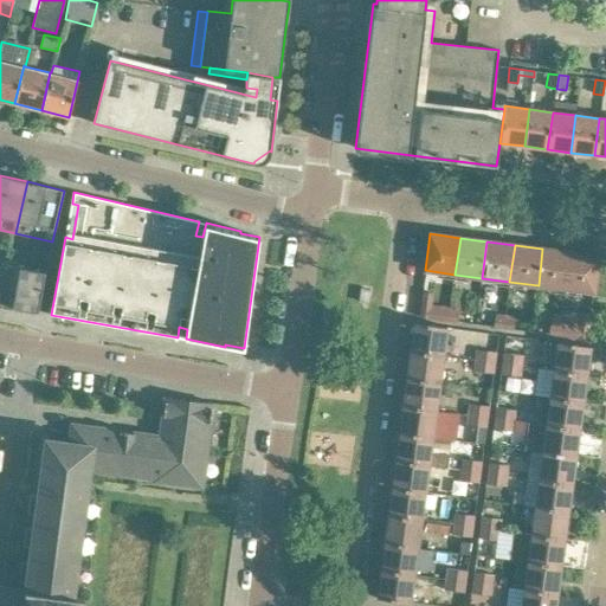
[(565,289),(569,252),(542,249),(539,285),(565,289)]
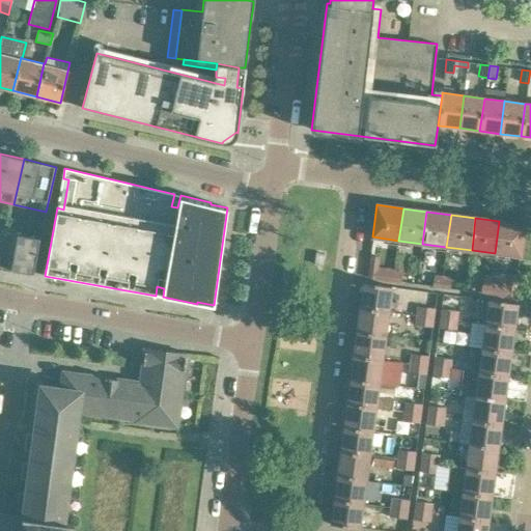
[(521,256),(525,224),(499,221),(495,253),(521,256)]
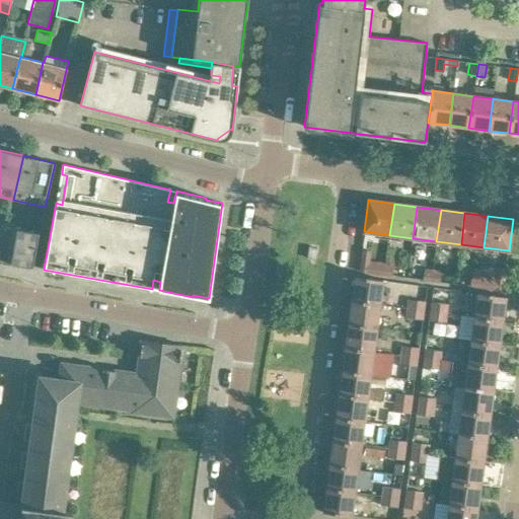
[(32,268),(39,232),(6,226),(1,262),(32,268)]
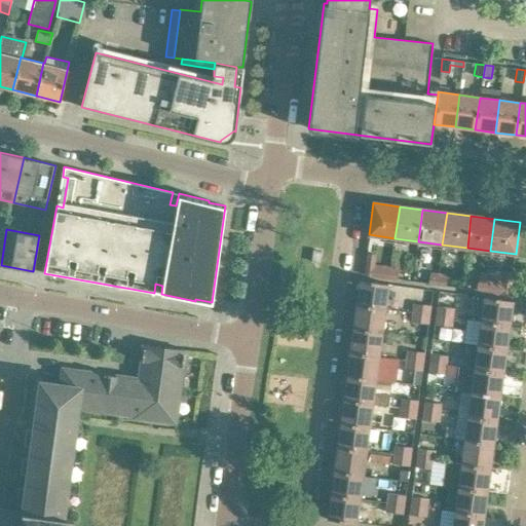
[(320,264),(322,252),(313,251),(311,263),(320,264)]
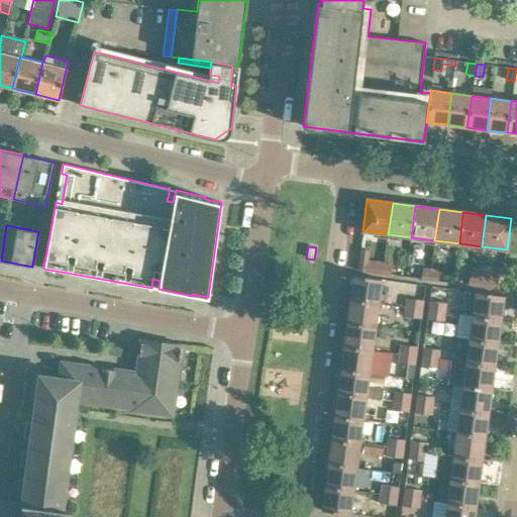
[(369,260),(370,250),(360,249),(357,271),(367,272),(369,260)]
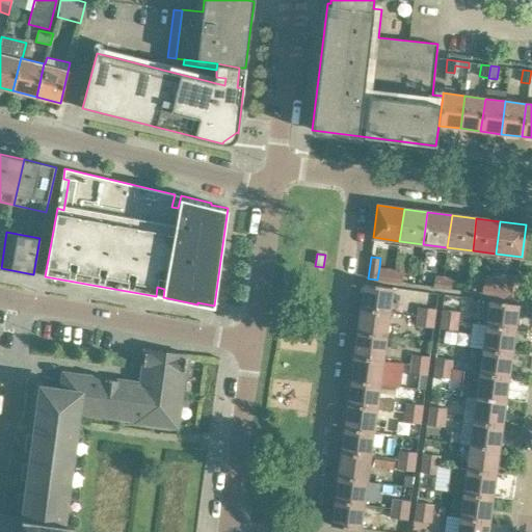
[(393,282),(395,269),(379,267),(377,280),(393,282)]
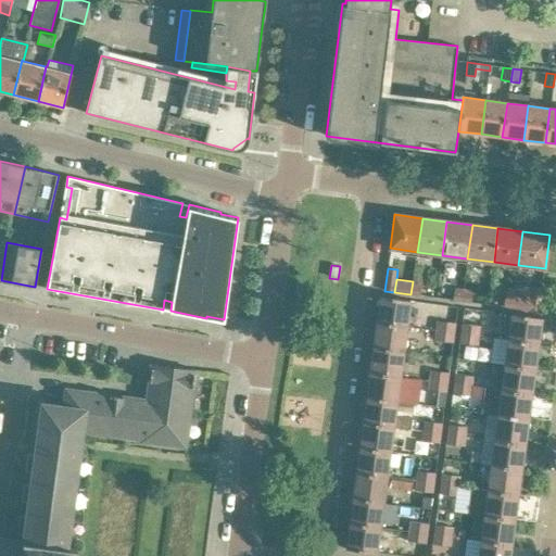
[(420,295),(421,282),(413,281),(411,294),(420,295)]
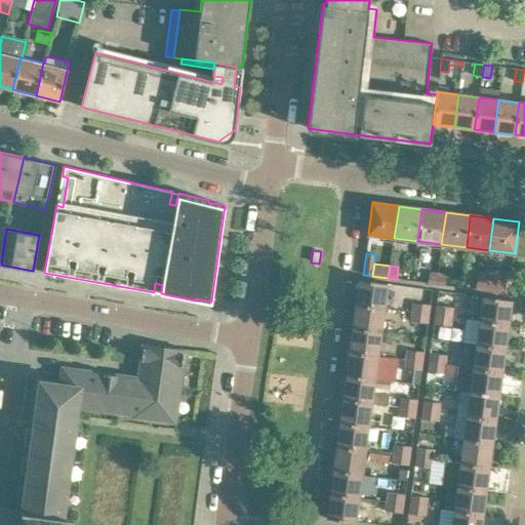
[(435,284),(437,272),(430,271),(429,283),(435,284)]
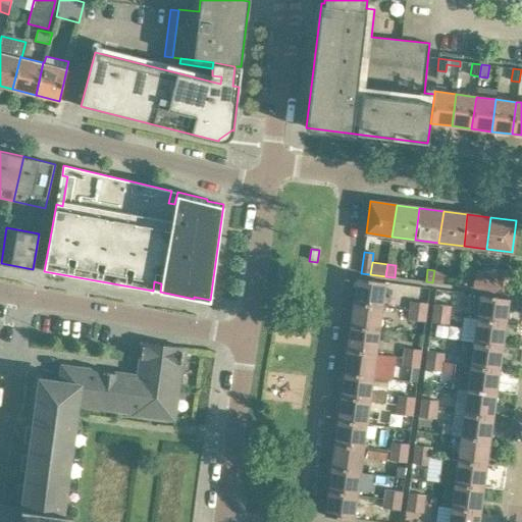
[(506,292),(509,270),(501,269),(499,278),(498,291),(506,292)]
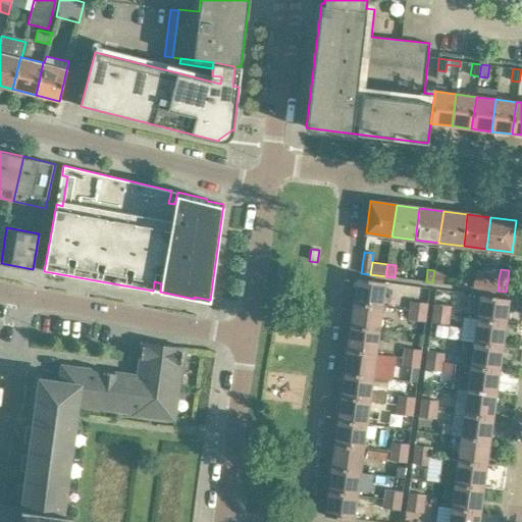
[(442,283),(444,272),(434,270),(432,282),(442,283)]
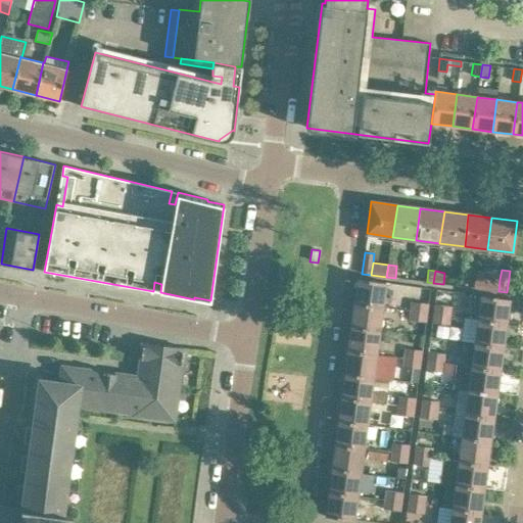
[(482,289),(483,278),(476,277),(474,288),(482,289)]
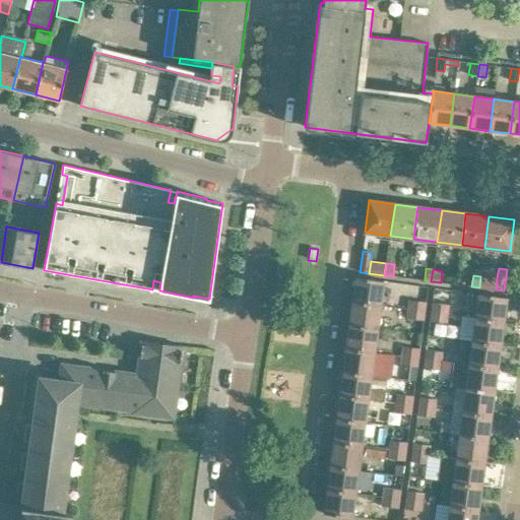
[(496,289),(497,277),(480,276),(479,287),(496,289)]
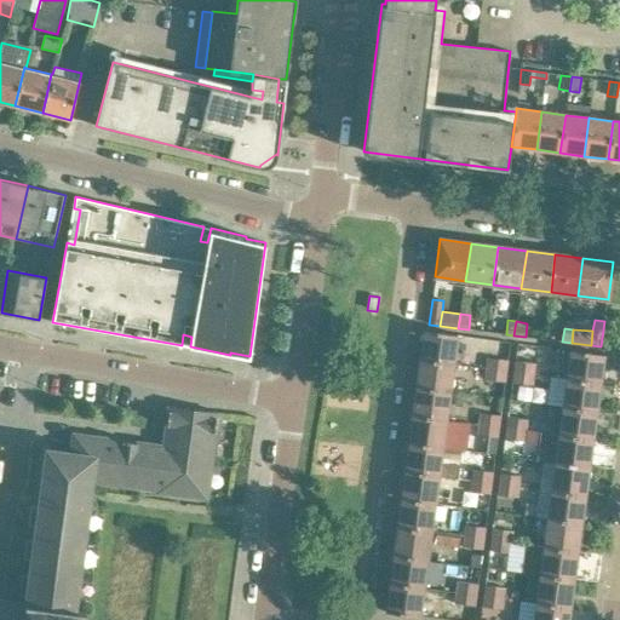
[(453,365),(457,336),(424,331),(420,361),(453,365)]
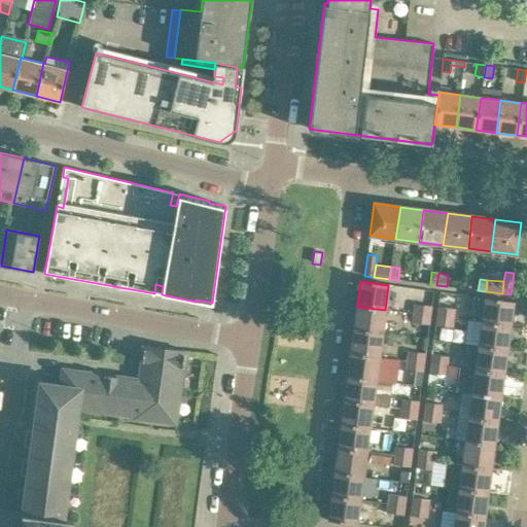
[(511,326),(514,301),(485,297),(481,323),(511,326)]
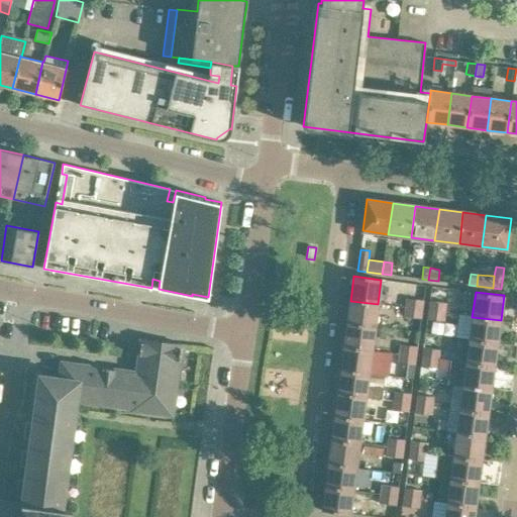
[(422,309),(424,300),(407,298),(406,307),(422,309)]
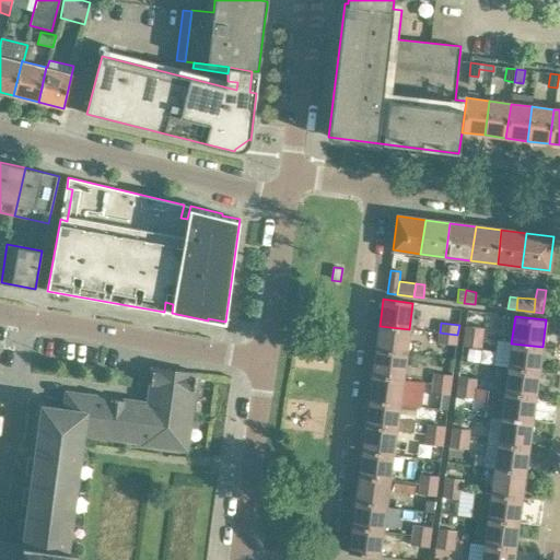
[(406,356),(409,329),(380,326),(375,351),(406,356)]
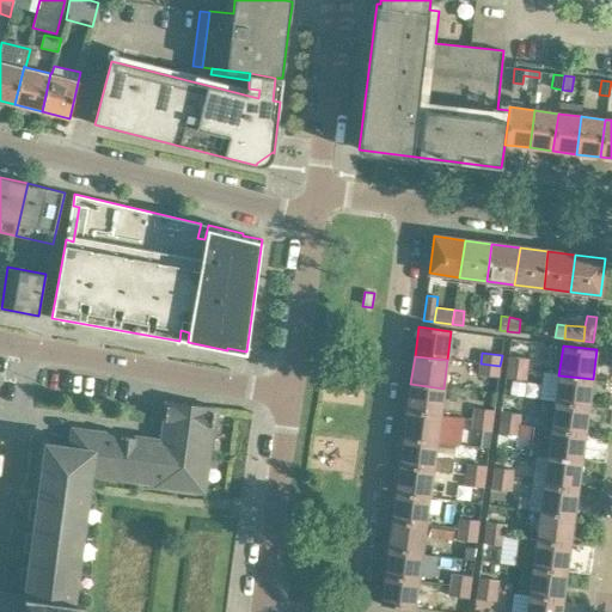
[(528,359),(509,356),(507,368),(527,371),(528,359)]
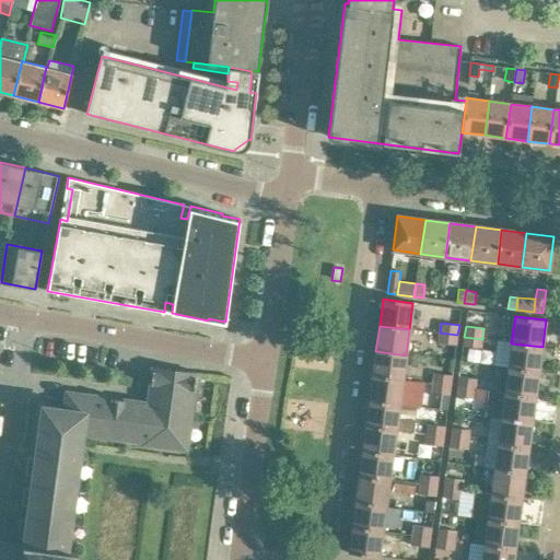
[(456,343),(457,335),(440,333),(439,341),(456,343)]
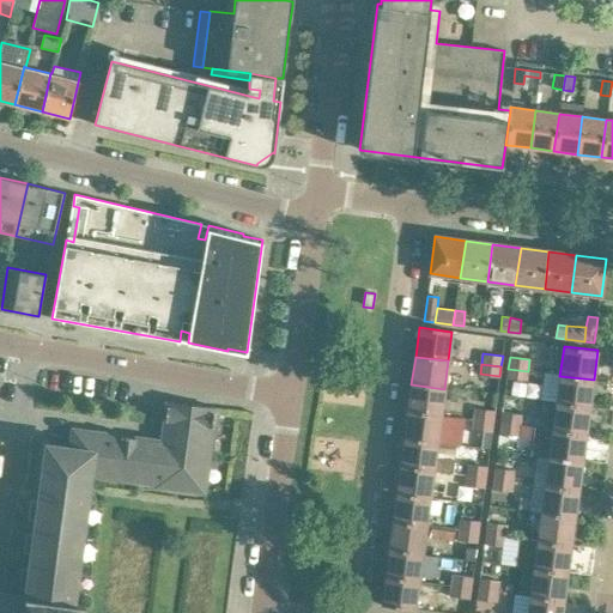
[(527,380),(528,371),(508,369),(507,377),(527,380)]
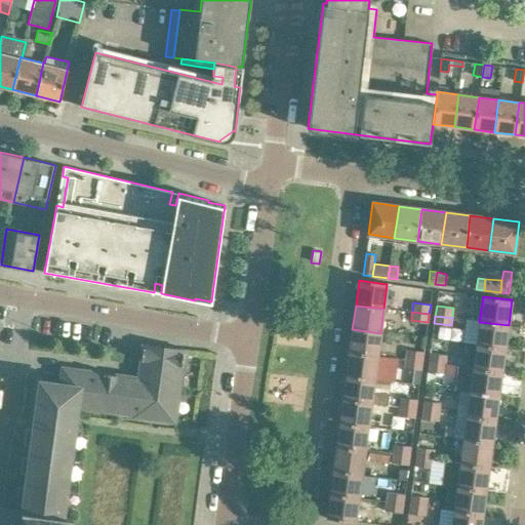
[(506,349),(509,325),(479,322),(476,346),(506,349)]
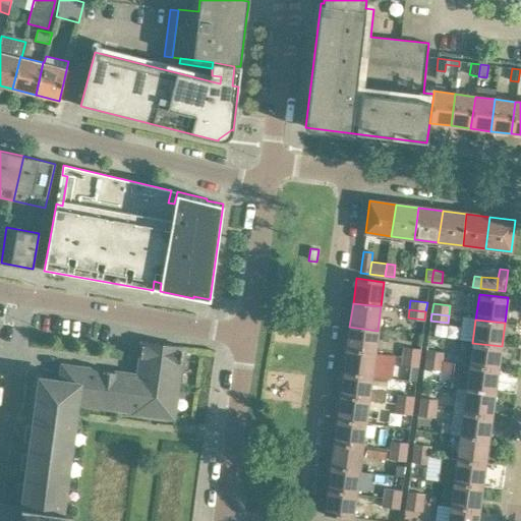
[(374,354),(378,331),(349,327),(346,351),(374,354)]
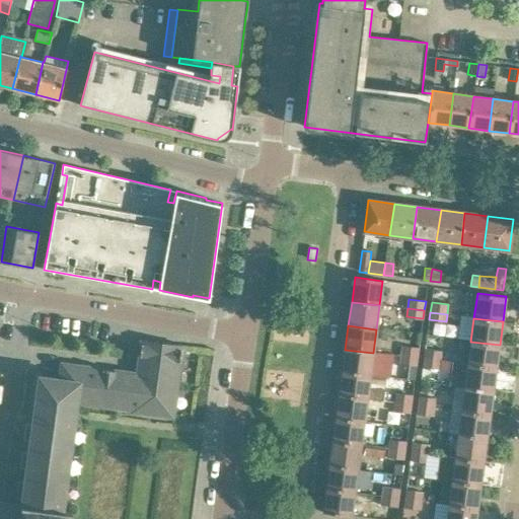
[(172,418),(182,346),(142,341),(138,374),(62,365),(60,379),(40,376),(33,426),(26,425),(24,439),(31,440),(29,454),(22,453),(21,468),(26,468),(25,483),(18,483),(17,497),(22,498),(21,506),(0,503),(0,506),(0,518),(70,518),(72,513),(63,512),(77,402),(133,411),(132,412),(172,418)]
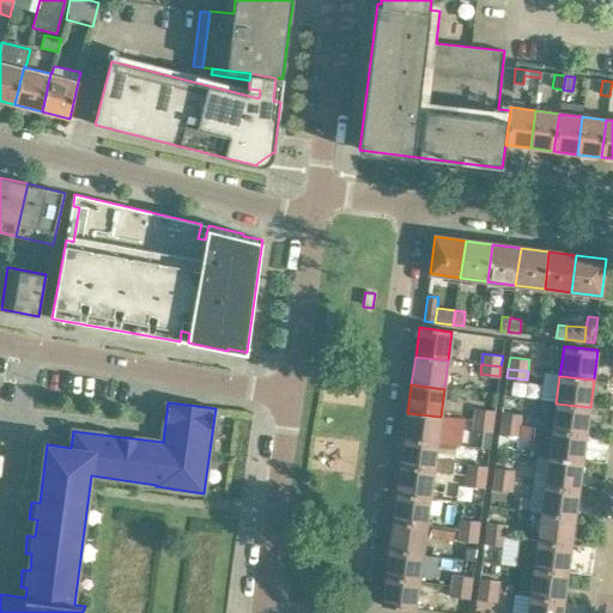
[(587,436),(590,407),(556,404),(552,431),(587,436)]
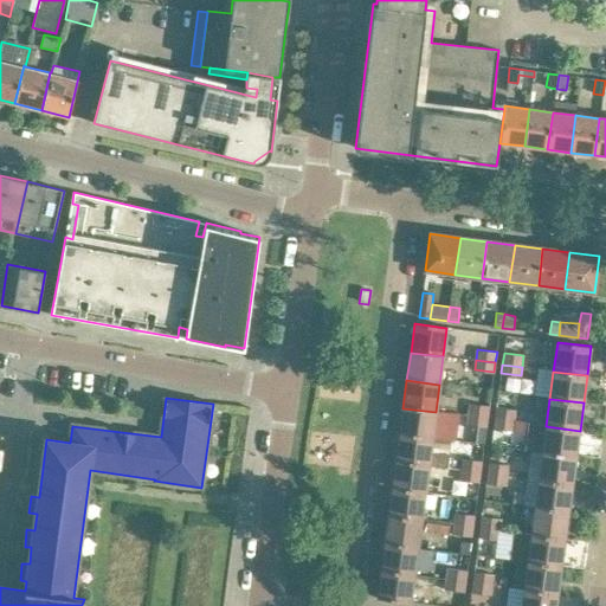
[(488,418),(490,406),(470,403),(469,416),(488,418)]
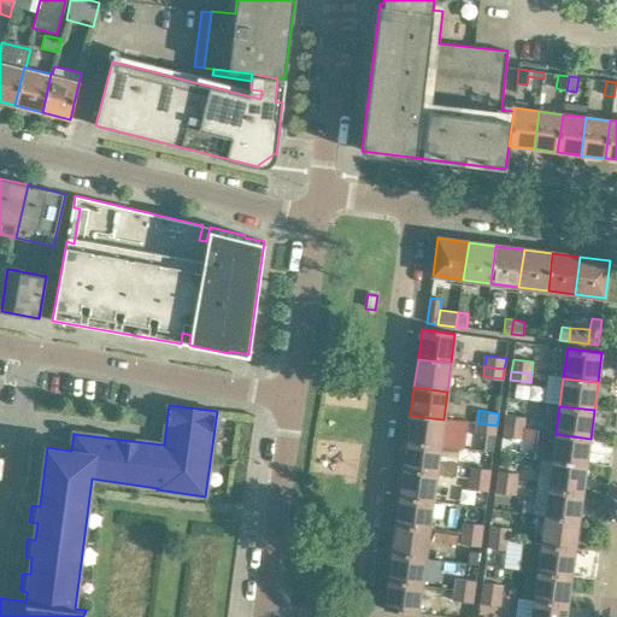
[(526,417),(506,415),(504,427),(523,429),(526,417)]
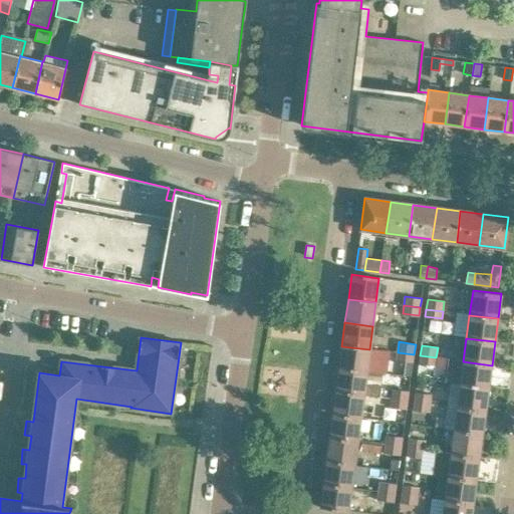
[(366,372),(369,349),(341,346),(338,368),(366,372)]
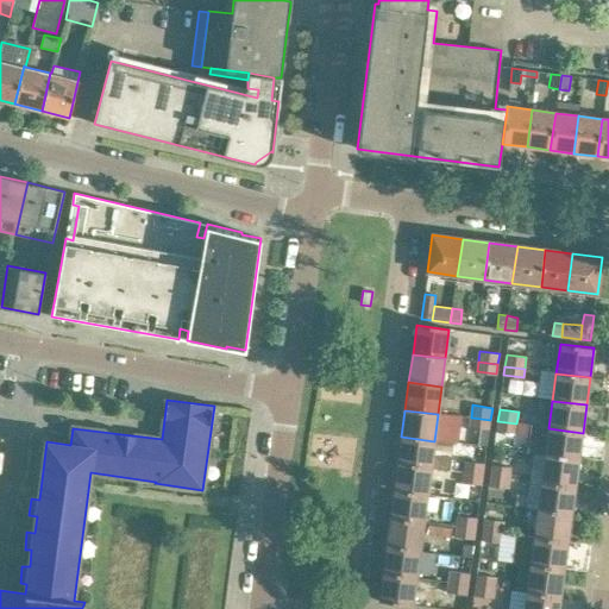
[(489,428),(490,420),(471,418),(470,426),(489,428)]
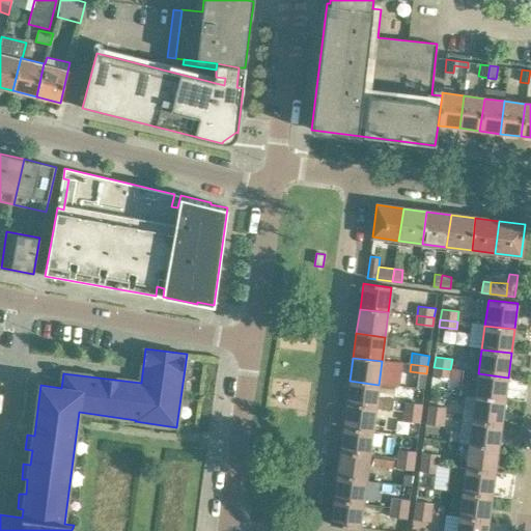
[(449,378),(450,369),(434,367),(432,374),(449,378)]
